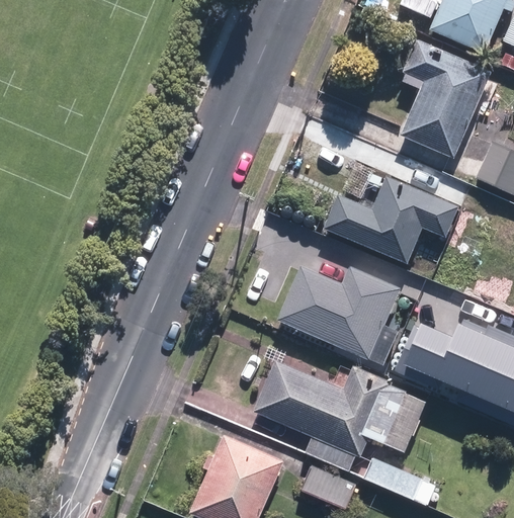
[(433,16),(439,2),(435,0),(404,0),(404,3),(433,16)]
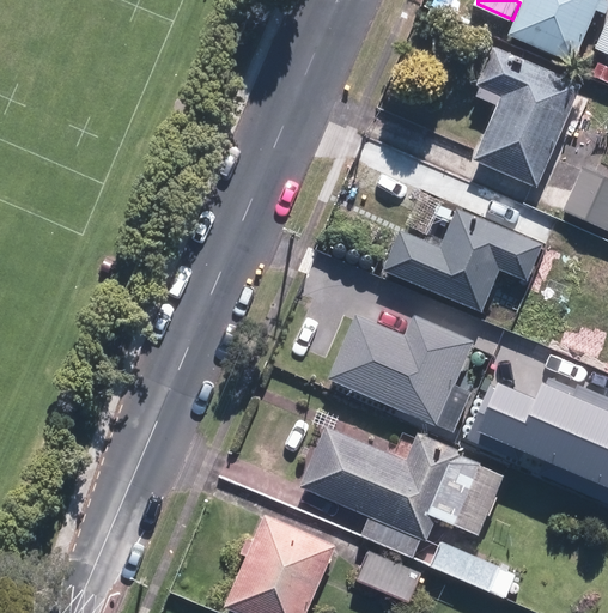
[(573,64),(600,0),(521,0),(520,2),(512,19),(506,35),(573,64)]
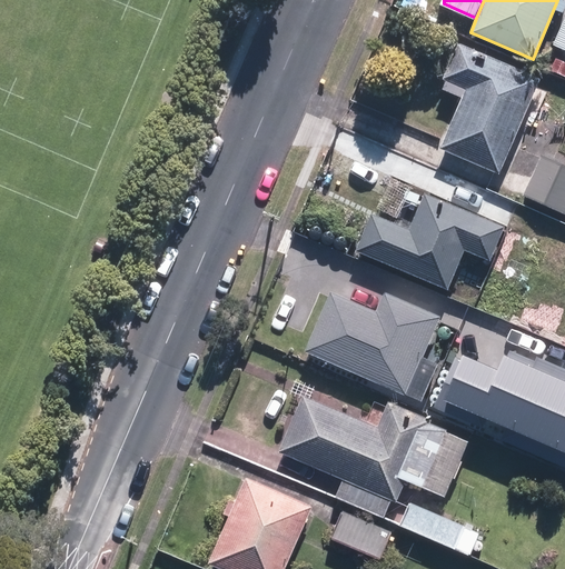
[(458,43),(438,90),(461,99),(439,149),(499,175),(541,78),(458,43)]
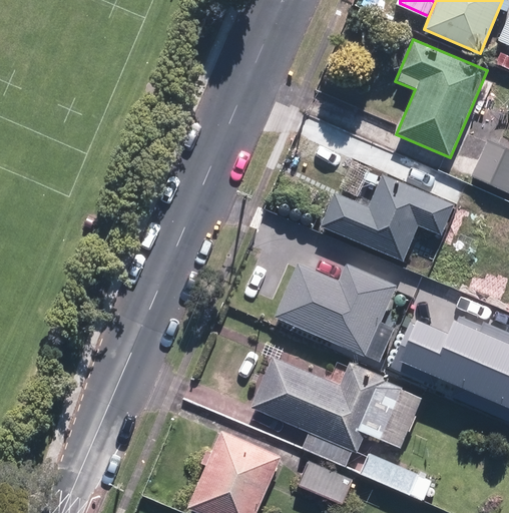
[(508,148),(485,138),(468,177),(508,195),(508,148)]
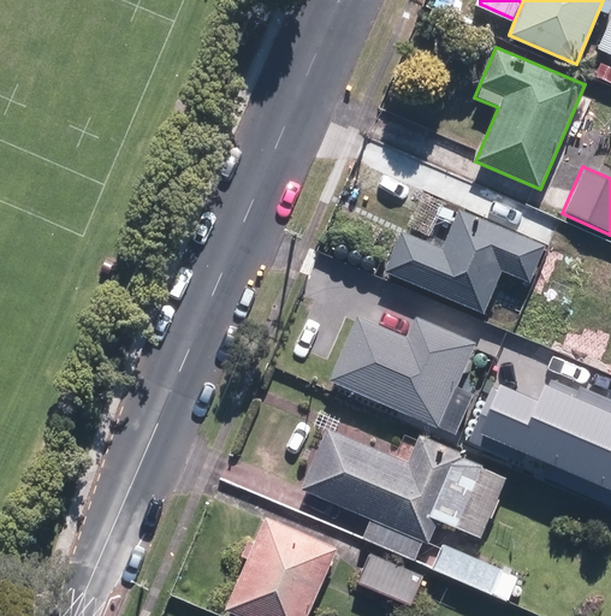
[(440,246),(403,230),(387,267),(504,318),(522,278),(532,282),(546,247),(457,207),(440,246)]
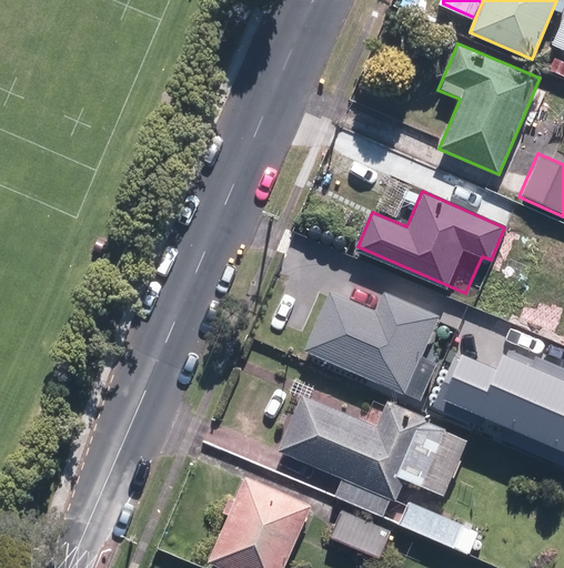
[(440,316),(388,292),(378,312),(331,290),(303,347),(441,412),(461,371),(423,353),(440,316)]
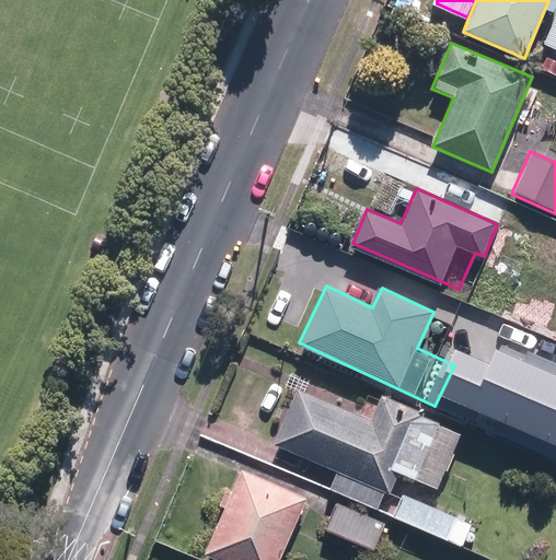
[(380,505),(387,488),(393,490),(400,473),(438,488),(462,432),(378,396),(368,419),(297,388),(274,442),(338,469),(332,485),(380,505)]
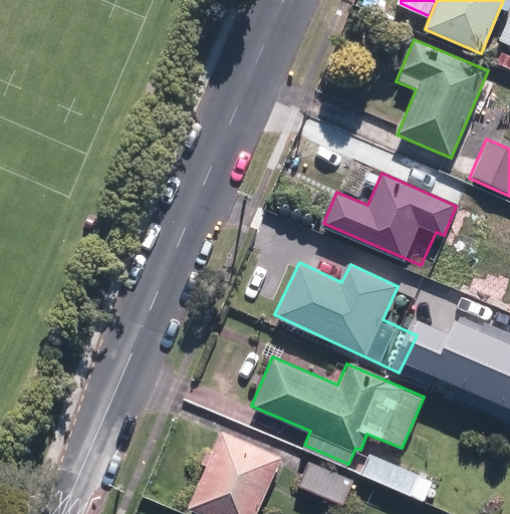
[(201,513),(257,513),(282,457),(220,431),(188,508),(201,513)]
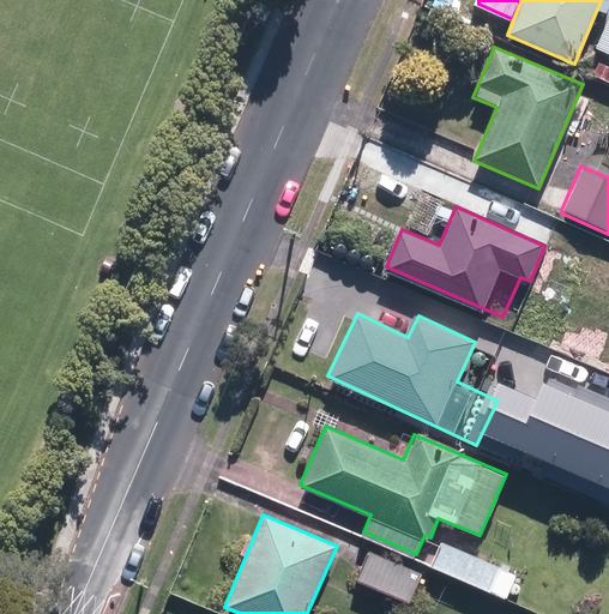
[(445,542),(433,569),(502,599),(513,572),(445,542)]
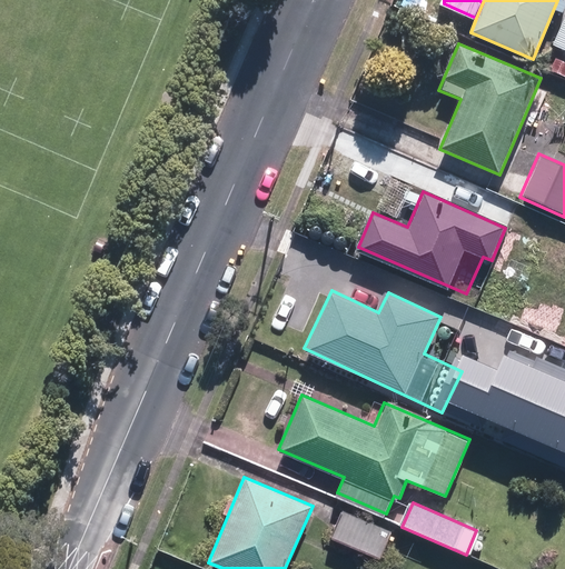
[(343,511),(330,537),(380,559),(393,532),(343,511)]
